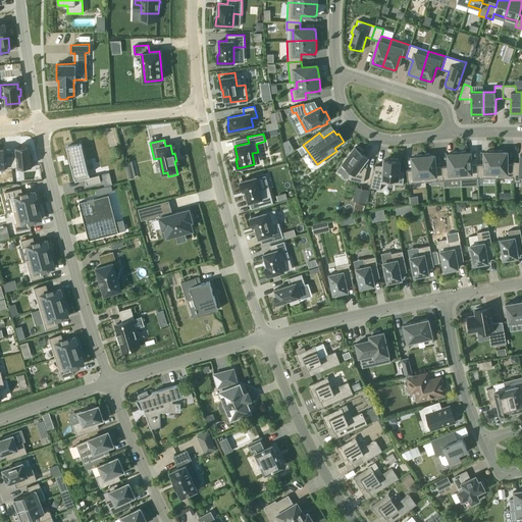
[(80,143),(66,146),(75,181),(85,179),(87,186),(101,181),(100,174),(90,177),(88,170),(83,147),(82,145),(82,143),(80,143)]
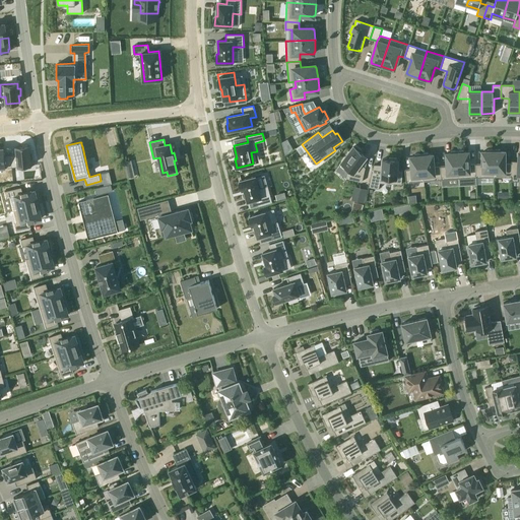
[(16,153),(10,153),(12,167),(31,165),(30,158),(33,158),(33,151),(29,152),(29,144),(16,146),(16,153)]
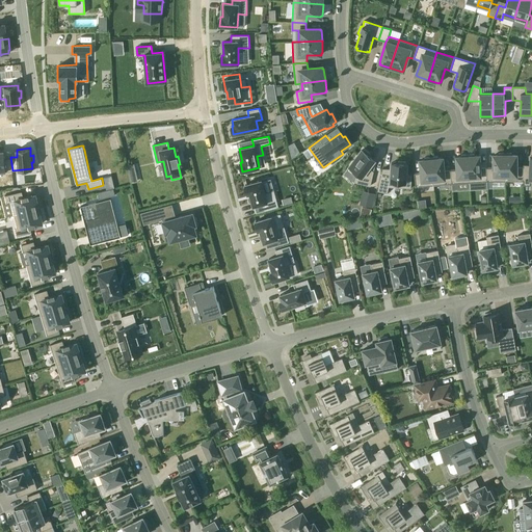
[(362,150),(349,166),(357,174),(356,175),(354,182),(370,186),(374,171),(373,171),(369,168),(373,162),(375,160),(369,155),(370,154),(364,150),(363,151),(362,150)]
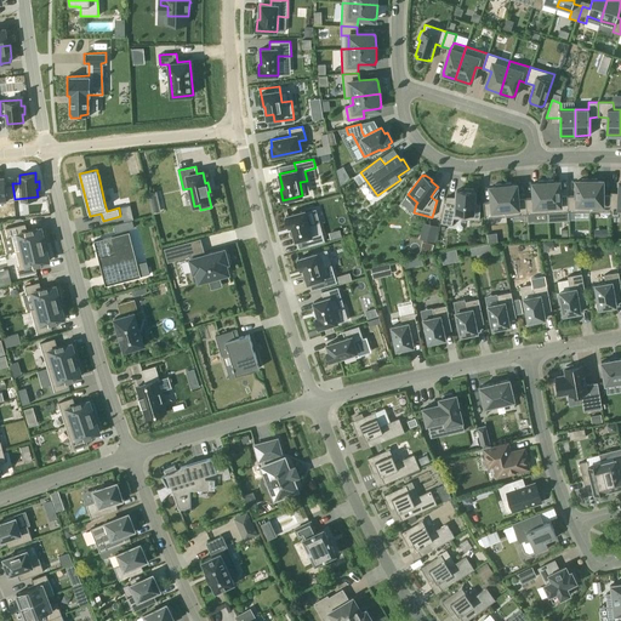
[(0,199),(15,199),(12,183),(5,184),(5,176),(0,176),(0,199)]
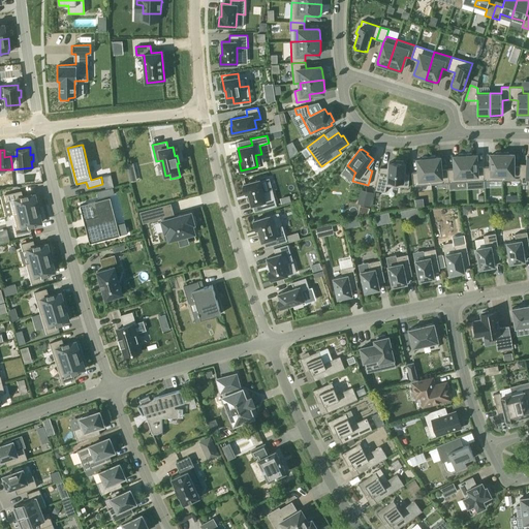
[(491,166),(485,166),(485,180),(502,180),(502,175),(502,152),(500,152),(496,152),(496,154),(491,154),(491,166)]
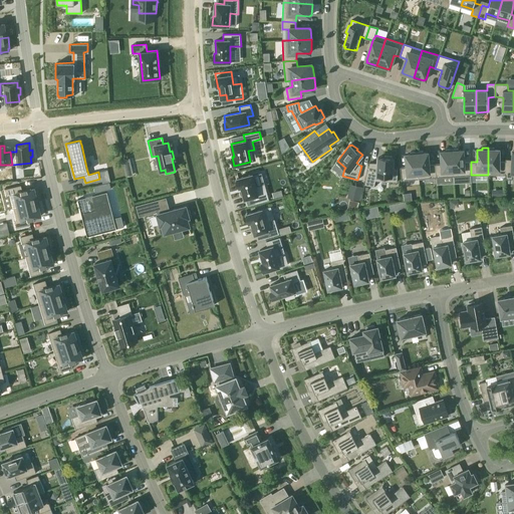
[(488,170),(488,175),(506,175),(506,162),(503,162),(499,162),(499,150),(497,150),(495,150),(495,148),(492,148),(488,148),(488,170)]
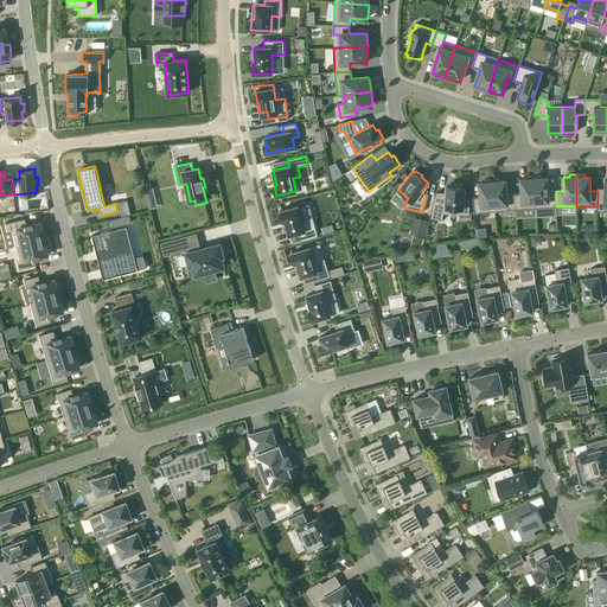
[(522,193),(515,195),(516,208),(516,210),(536,209),(535,200),(534,176),(531,177),(526,177),(526,179),(521,179),(522,193)]
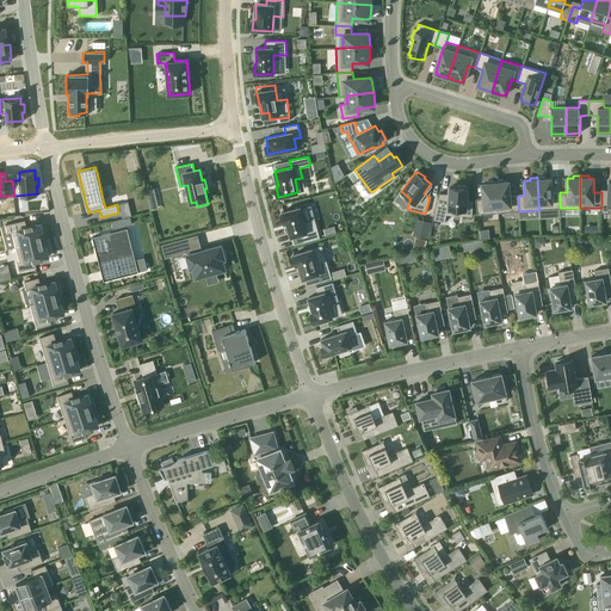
[(543,177),(537,177),(538,202),(539,210),(560,208),(560,192),(556,193),(551,193),(551,192),(550,179),(549,179),(545,179),(545,178),(545,177),(543,177)]
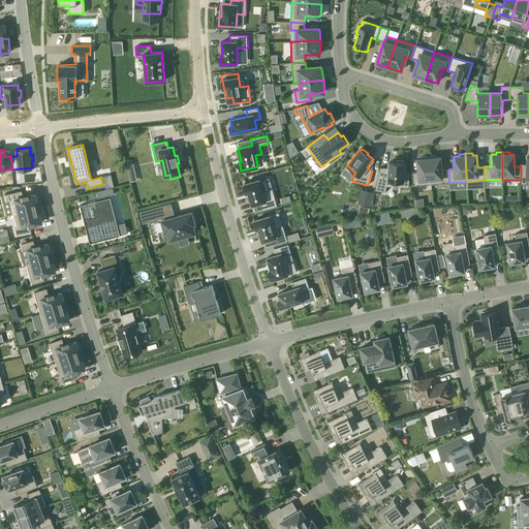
[(413,173),(412,173),(413,186),(414,186),(431,184),(431,179),(429,156),(427,156),(423,157),(423,159),(417,159),(418,172),(413,173)]
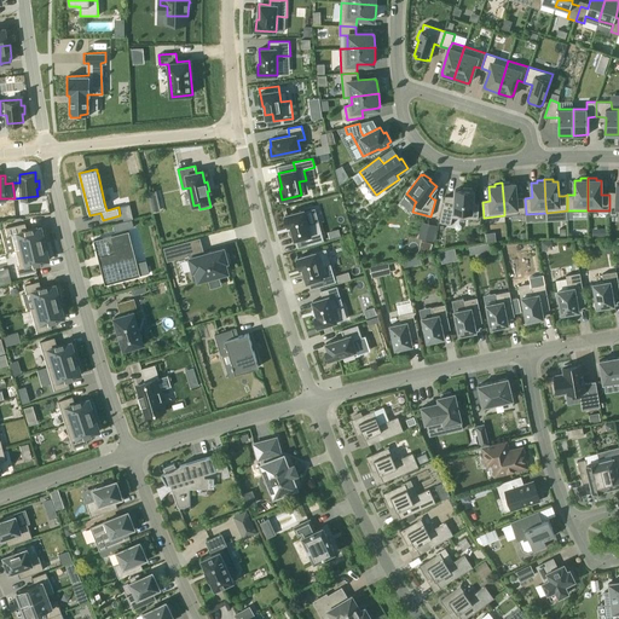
[(507,183),(502,183),(504,209),(504,215),(526,214),(526,212),(525,198),(522,198),(516,198),(516,197),(515,184),(513,184),(509,185),(509,184),(509,183),(507,183)]
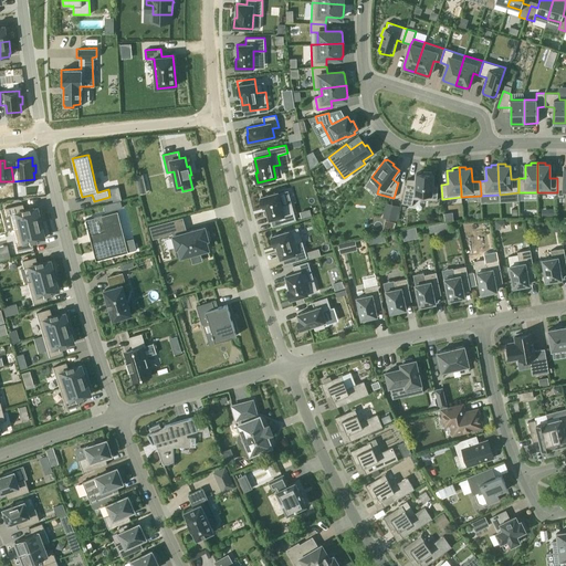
[(407,179),(402,203),(412,206),(413,199),(437,200),(438,187),(432,186),(433,175),(431,174),(432,171),(423,171),(423,174),(421,174),(421,176),(417,175),(417,180),(407,179)]
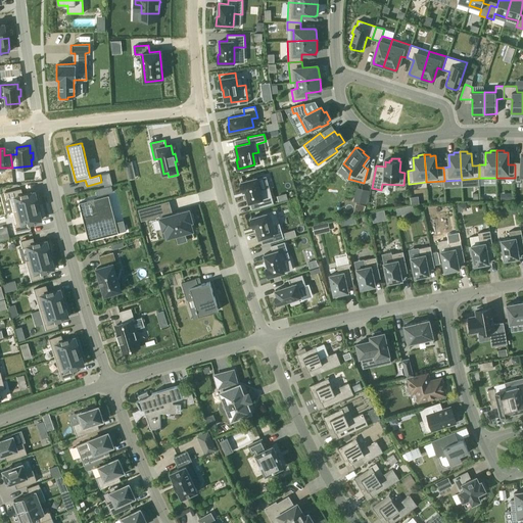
[(127,171),(134,169),(132,160),(125,162),(127,171)]
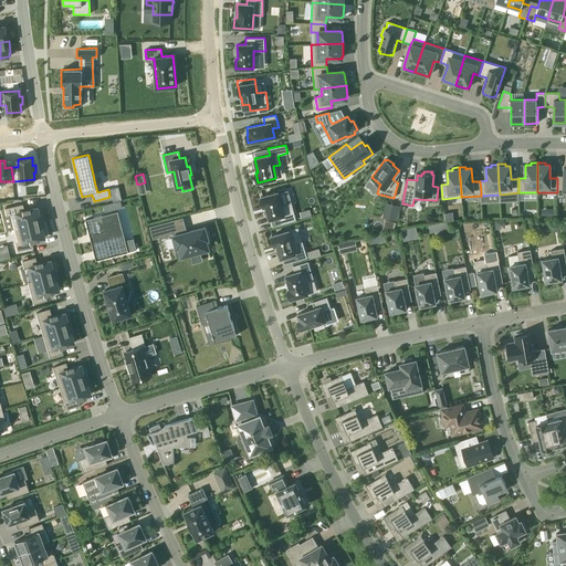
[(278,192),(261,197),(263,207),(265,206),(270,219),(280,217),(281,224),(296,220),(291,202),(282,206),(278,192)]
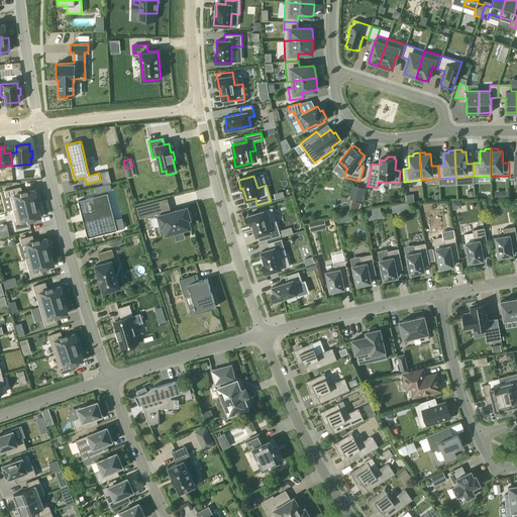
[(21,187),(5,191),(6,197),(11,196),(13,209),(39,203),(37,193),(35,193),(34,190),(27,191),(22,192),(21,187)]
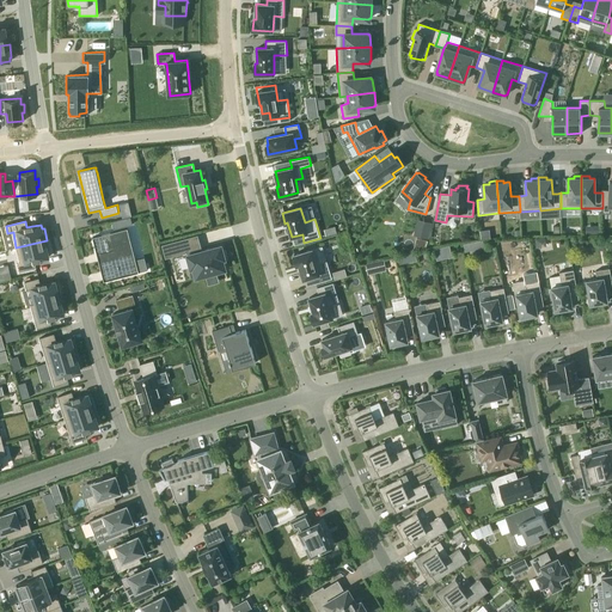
[(417,222),(415,236),(428,238),(432,225),(417,222)]
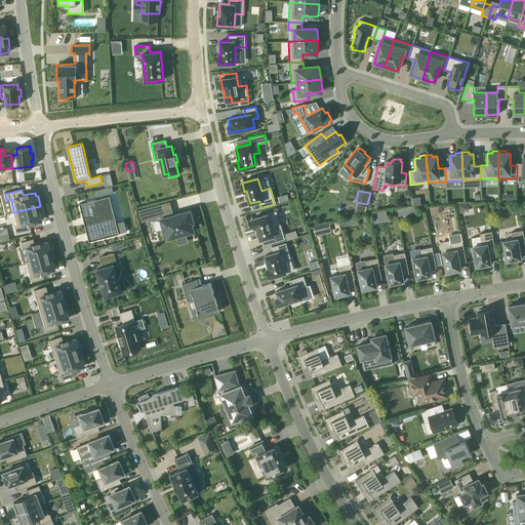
[(79,204),(83,217),(86,217),(92,240),(119,234),(109,196),(79,204)]
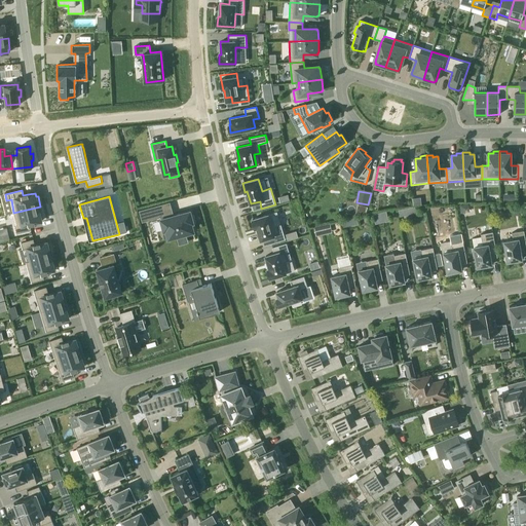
[(467,203),(460,205),(462,213),(470,211),(467,204),(467,203)]
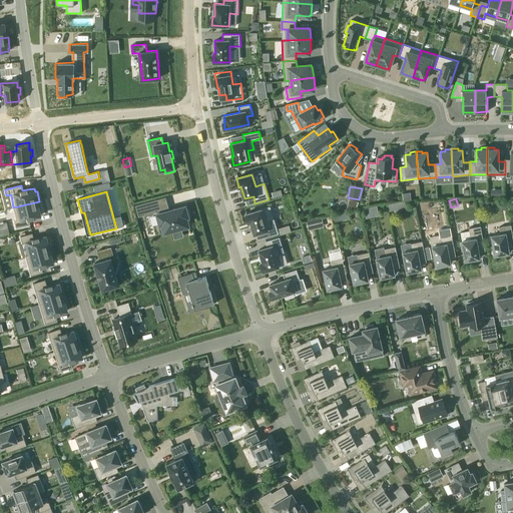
[(154,200),(136,205),(139,216),(157,211),(154,200)]
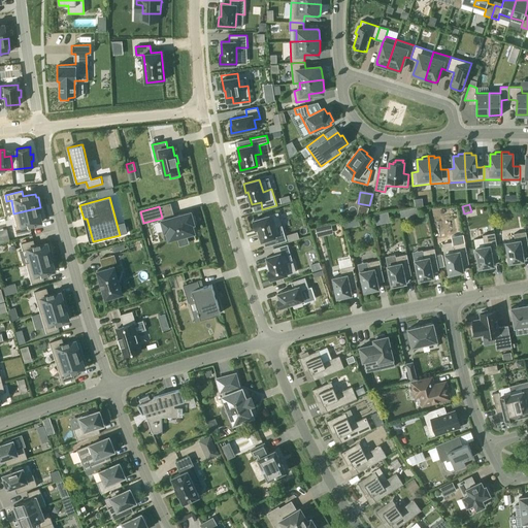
[(40,207),(13,213),(17,227),(14,227),(17,234),(31,231),(30,225),(35,224),(35,223),(42,222),(41,218),(42,218),(40,207)]
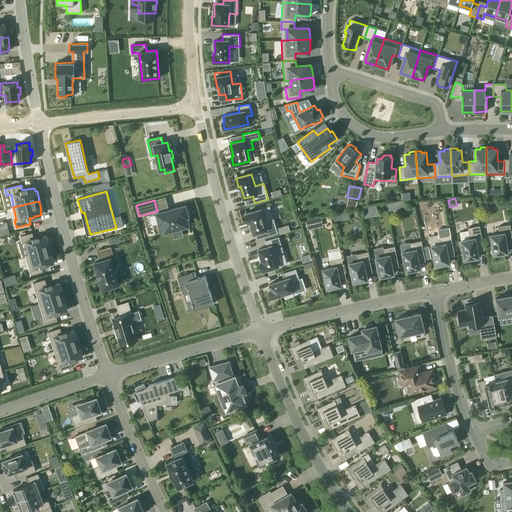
[(187,209),(182,211),(181,206),(157,213),(157,215),(159,223),(160,223),(160,224),(162,224),(164,232),(173,230),(181,228),(189,225),(187,217),(189,217),(187,209)]
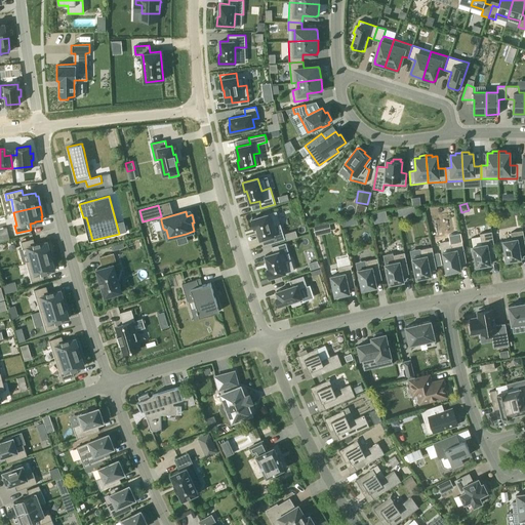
[(268,214),(251,218),(254,228),(256,228),(260,240),(269,237),(271,243),(285,239),(280,224),(271,227),(268,214)]
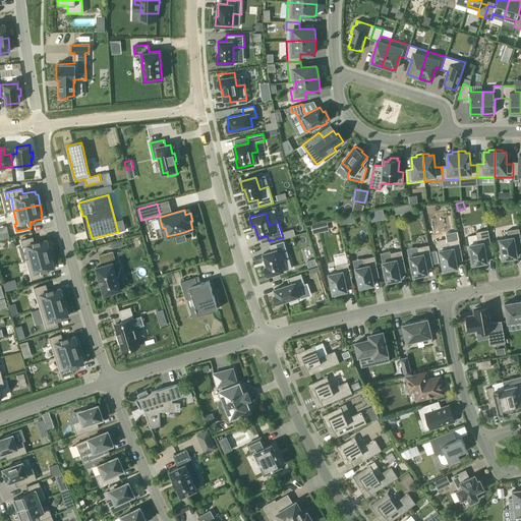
[(323,223),(311,225),(313,234),(325,231),(323,223)]
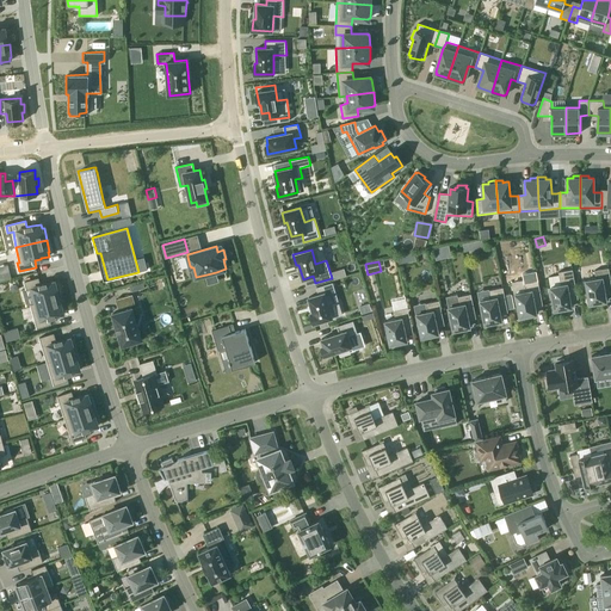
[(597,278),(586,281),(590,304),(592,303),(592,304),(600,303),(600,302),(606,301),(605,294),(610,292),(610,279),(609,267),(594,270),(597,278)]
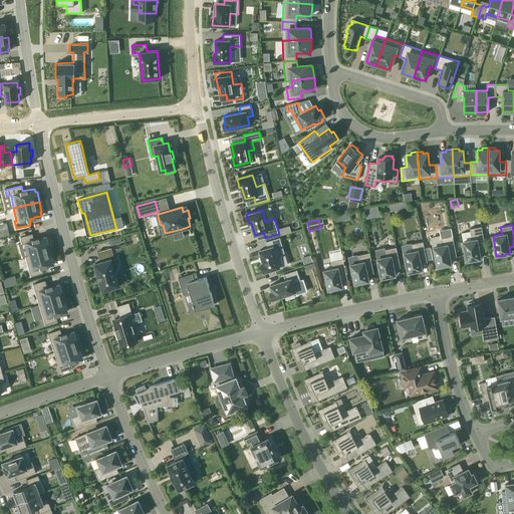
[(463,242),(461,242),(463,250),(465,249),(467,261),(468,261),(468,262),(476,260),(476,259),(481,258),(480,252),(486,251),(482,227),(470,229),(472,240),(463,241),(463,242)]
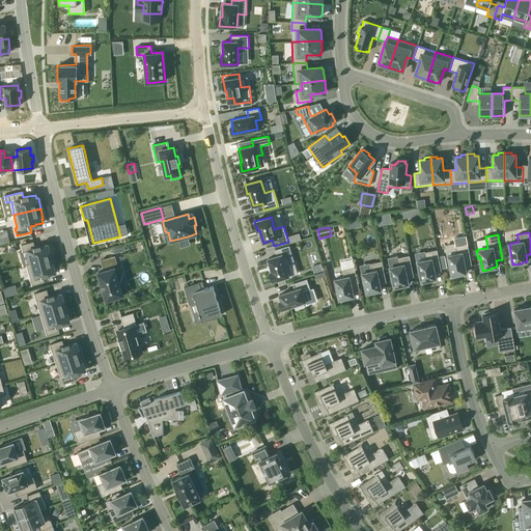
[(33,242),(21,245),(23,251),(28,250),(31,263),(26,264),(27,266),(53,257),(50,247),(49,248),(48,244),(40,246),(35,247),(33,242)]
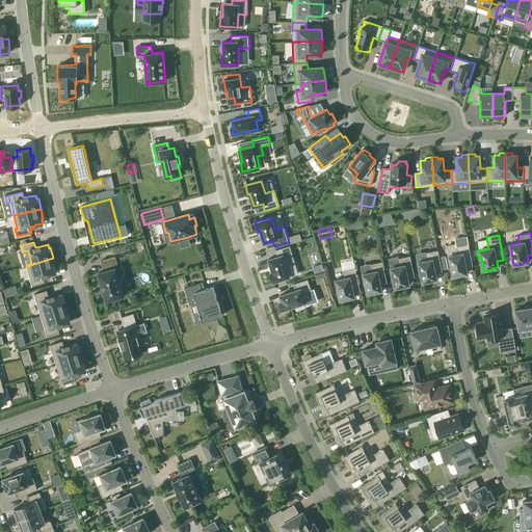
[(458,254),(449,256),(453,275),(454,275),(454,276),(462,275),(462,274),(468,273),(467,267),(473,266),(469,244),(456,246),(458,254)]
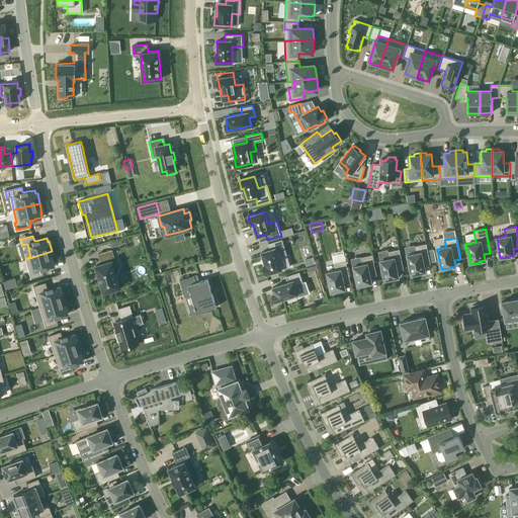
[(270,250),(261,252),(265,264),(263,265),(266,274),(281,269),(278,257),(286,254),(282,240),(268,244),(270,250)]
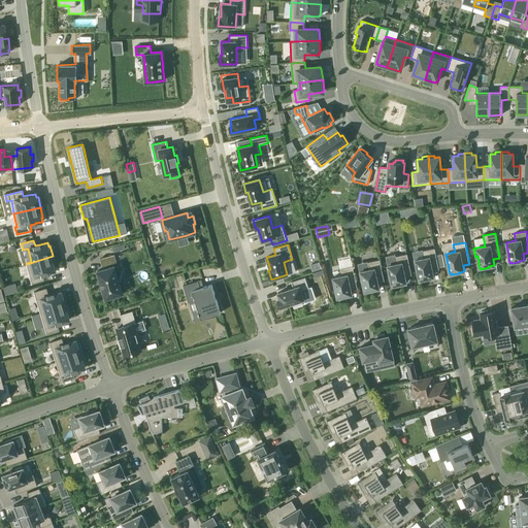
[(424,258),(415,260),(419,279),(421,279),(421,281),(429,279),(428,278),(433,276),(432,271),(439,269),(435,249),(423,251),(424,258)]
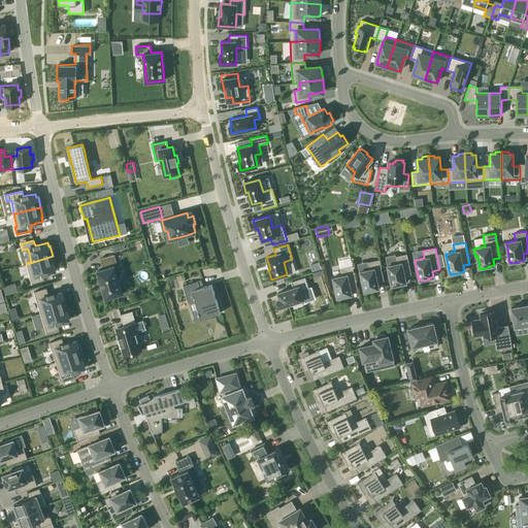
[(397,263),(388,265),(392,286),(393,286),(394,287),(401,285),(401,284),(406,283),(405,276),(411,275),(407,254),(395,257),(397,263)]
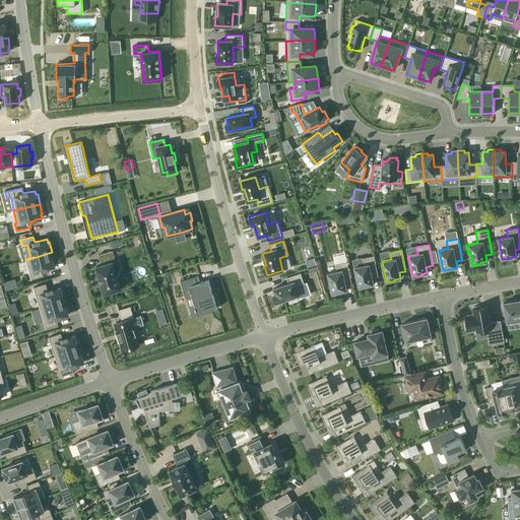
[(121,288),(119,280),(116,271),(122,269),(120,261),(113,262),(113,261),(111,262),(111,260),(115,259),(113,251),(99,255),(101,263),(107,261),(108,263),(95,267),(104,294),(121,288)]
